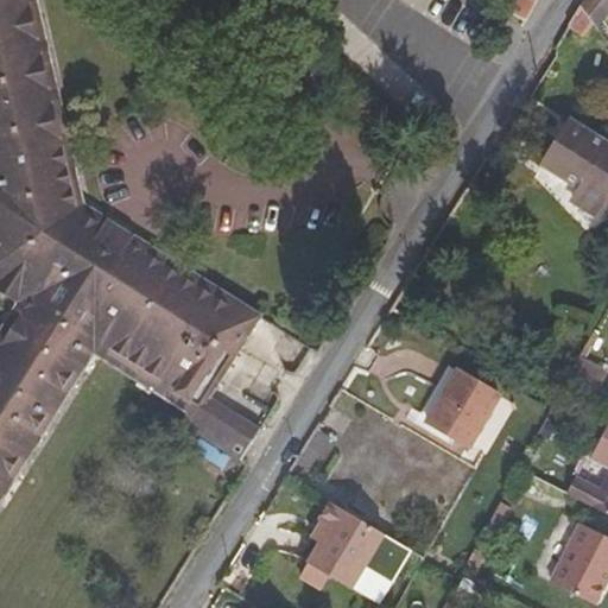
[(0,0),(0,295),(17,305),(0,331),(0,502),(94,355),(189,413),(183,424),(238,460),(257,430),(208,399),(260,317),(84,207),(36,0),(0,0)]
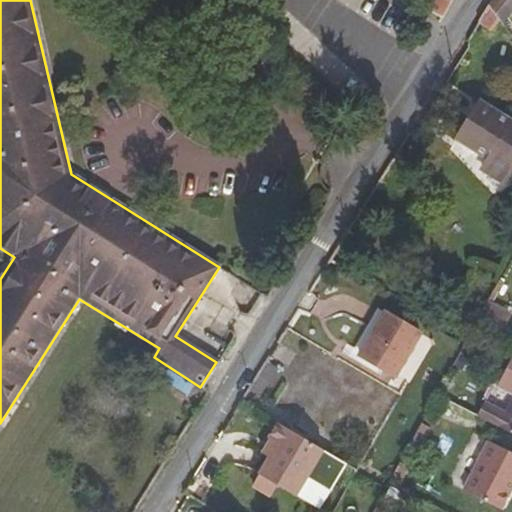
[(438,0),(433,0),(426,11),(441,20),(450,6),(438,0)]
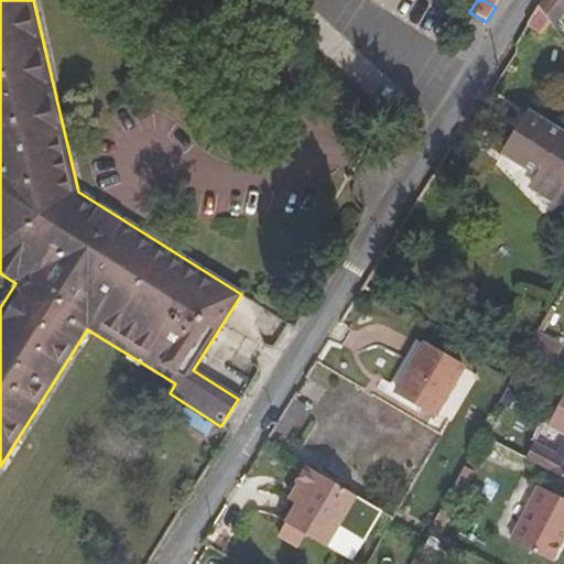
[(563,14),(563,0),(543,0),(540,6),(554,28),(563,14)]
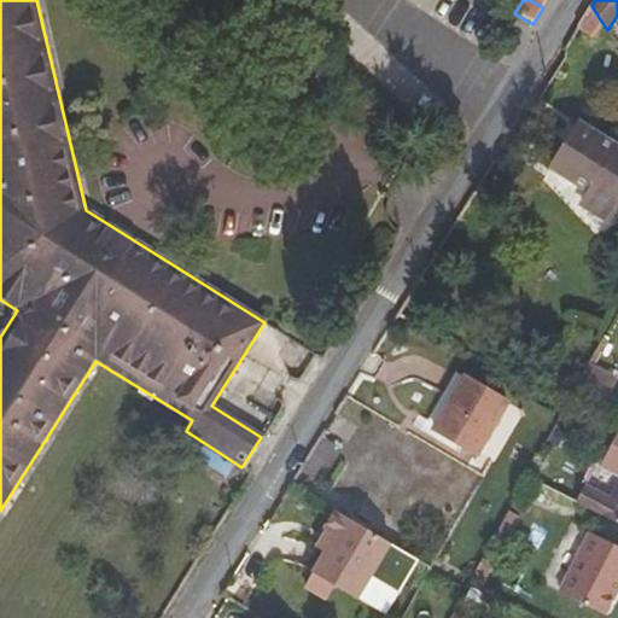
[(583,205),(608,221),(617,205),(617,150),(581,127),(553,170),(590,194),(583,205)]
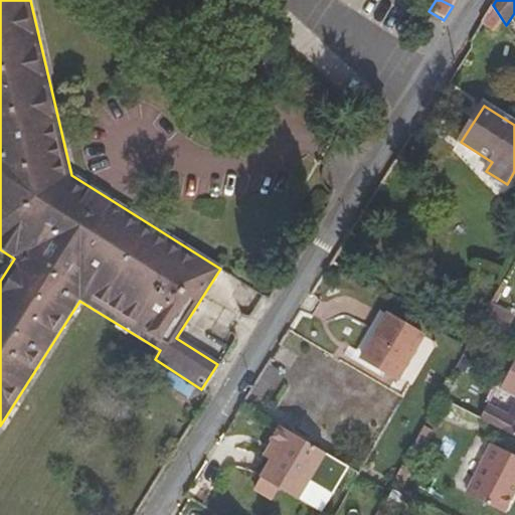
[(513,315),(492,303),(481,323),(503,334),(513,315)]
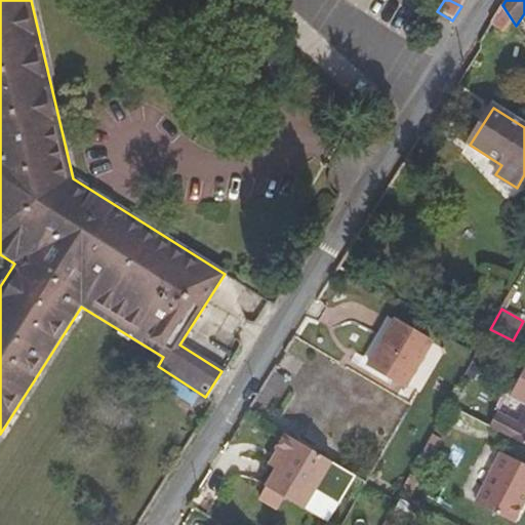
[(387,319),(376,334),(384,338),(393,323),(387,319)]
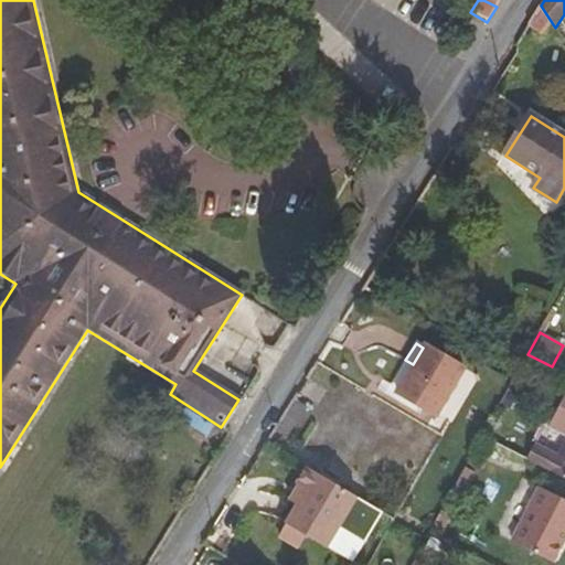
[(405,360),(387,387),(422,408),(434,416),(461,371),(423,348),(413,364),(405,360)]
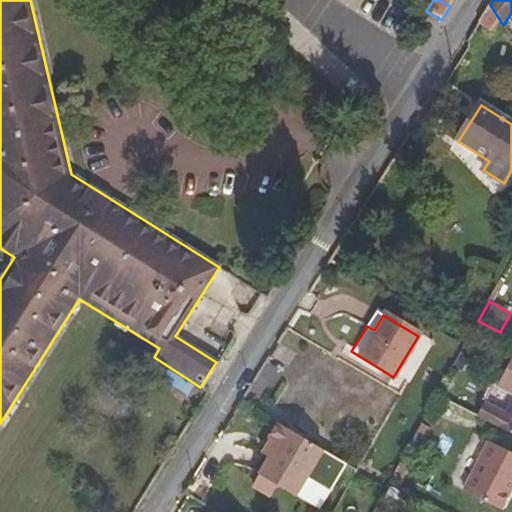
[(379,375),(382,370),(351,351),(348,356),(379,375)]
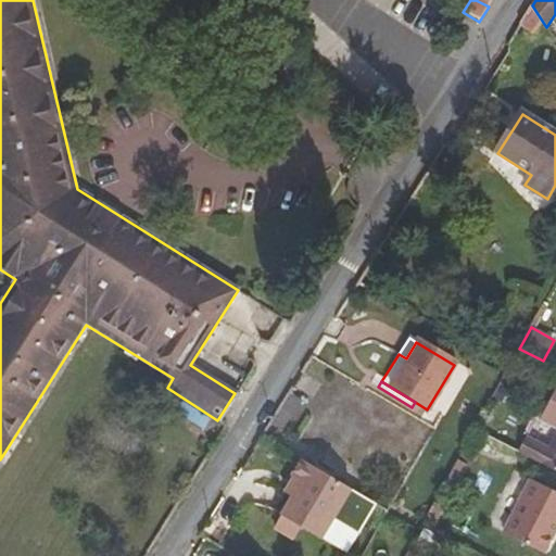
[(302,401),(291,393),(272,424),(283,431),(302,401)]
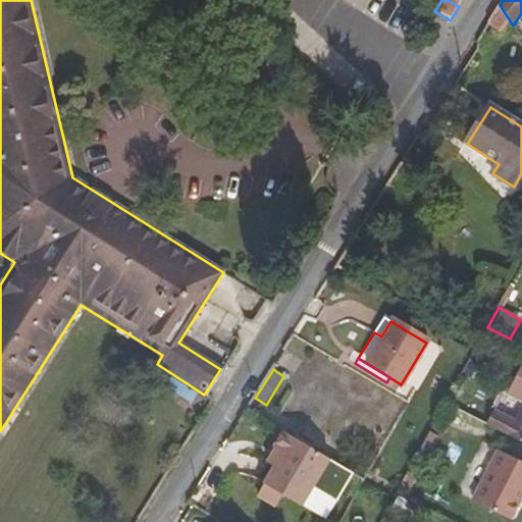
[(521,370),(510,394),(521,399),(521,409),(516,420),(496,410),(487,425),(521,442),(521,370)]
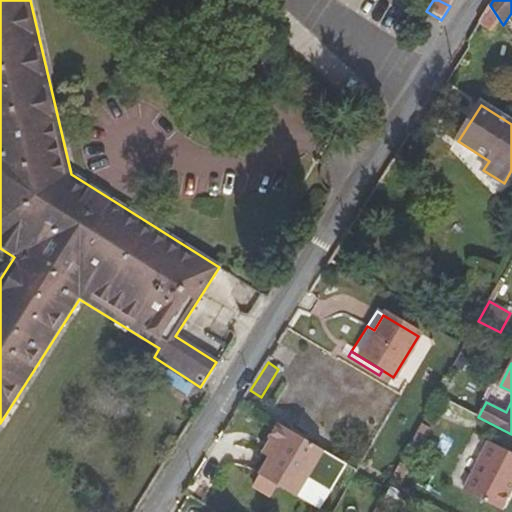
[(430,428),(422,424),(395,472),(404,476),(430,428)]
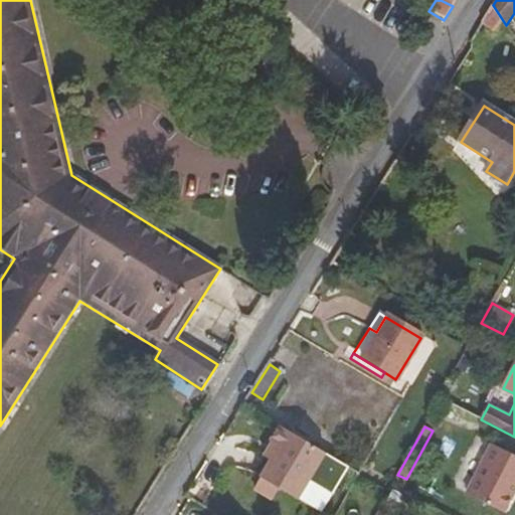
[(350,469),(281,427),(272,443),(274,444),(281,448),(273,462),(256,489),(274,500),(280,490),(299,501),(310,483),(333,497),(350,469)]
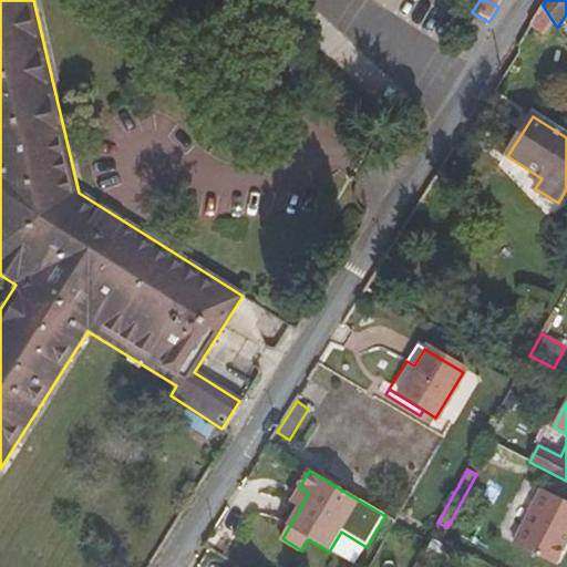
[(309,493),(301,488),(292,504),(300,508),(309,493)]
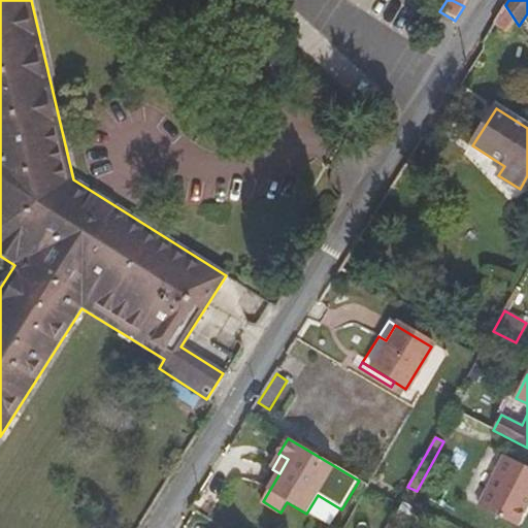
[(479,505),(520,527),(527,510),(527,469),(503,457),(479,505)]
